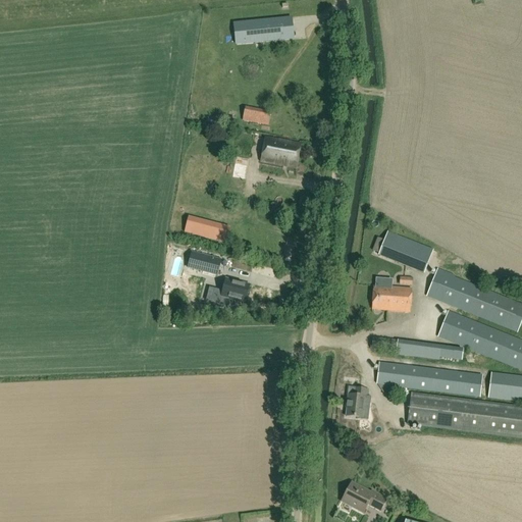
[(288,14),(291,34),(314,30),(310,10),(288,14)]
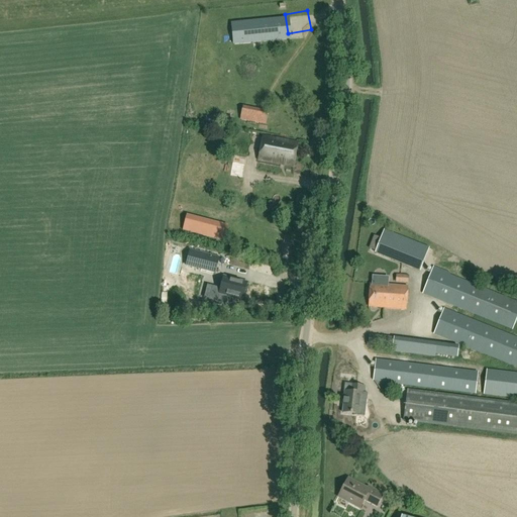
[(281,19),(239,23),(241,43),(252,42),(252,40),(262,39),(262,41),(283,39),(281,19)]
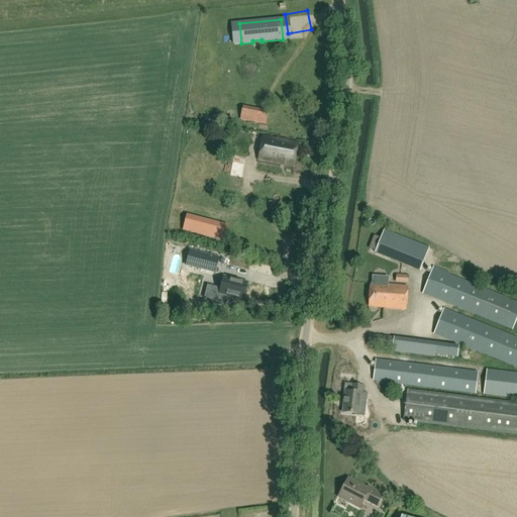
[(256,122),(259,111),(243,108),(241,120),(256,122)]
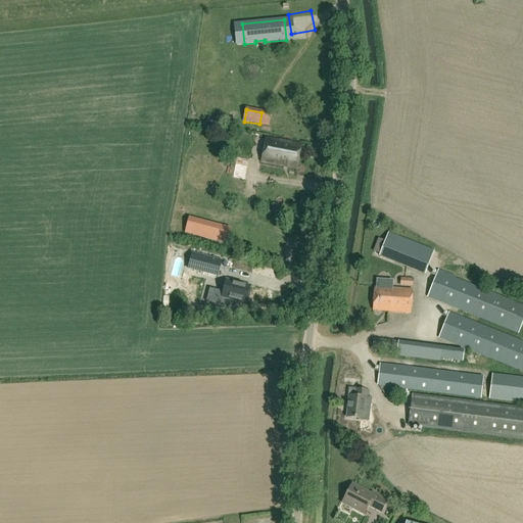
[(235,143),(237,146),(240,147),(244,144),(244,141),(242,138),(239,138),(235,140),(235,143)]
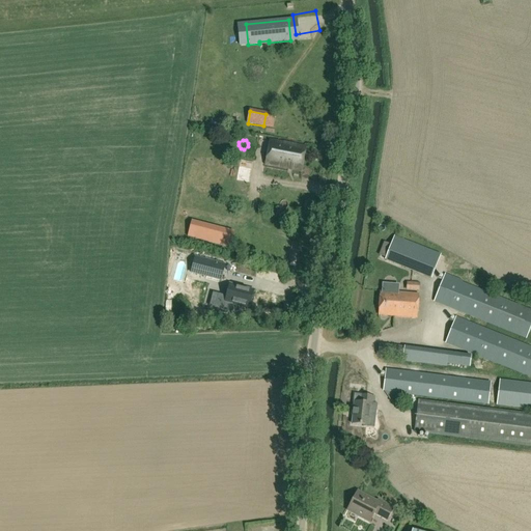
[(264,165),(301,172),(306,147),(270,140),(264,165)]
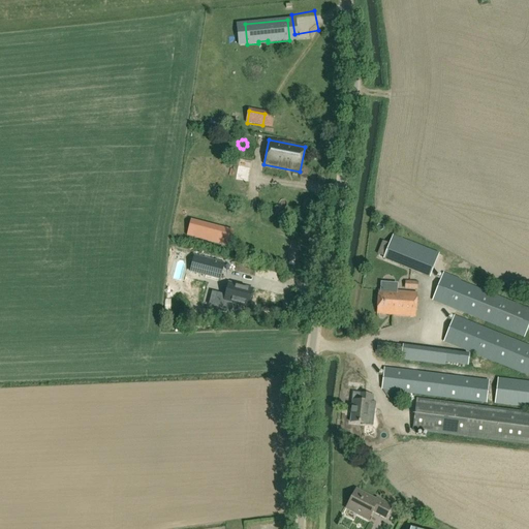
[(249,183),(252,162),(246,161),(239,159),(235,180),(249,183)]
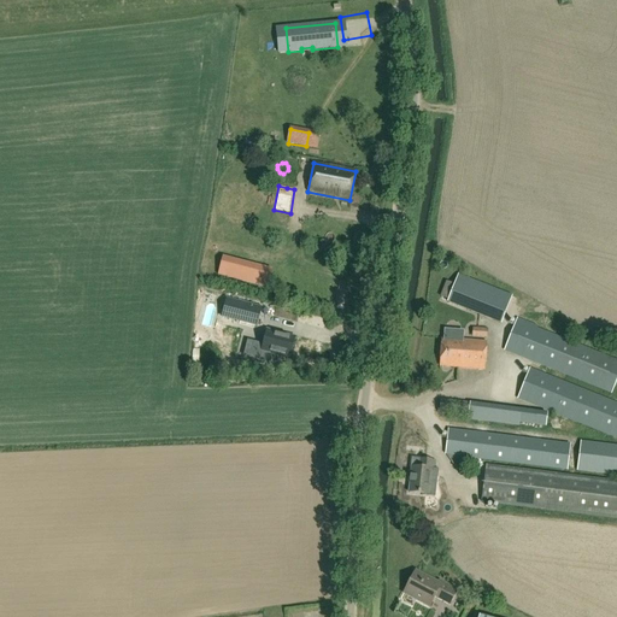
[(256,192),(253,200),(263,203),(265,195),(256,192)]
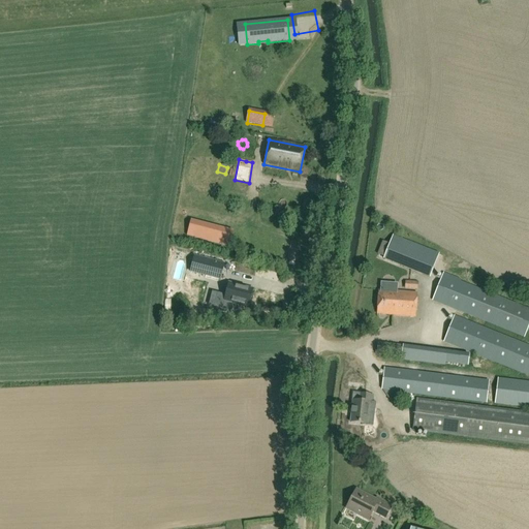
[(393,262),(402,240),(393,237),(384,259),(393,262)]
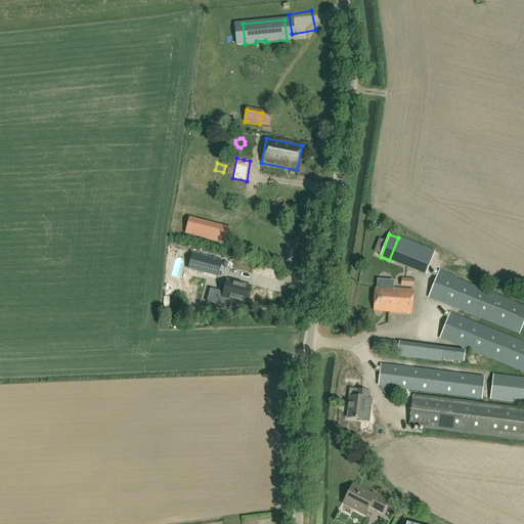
[(434,252),(407,242),(398,264),(425,275),(434,252)]
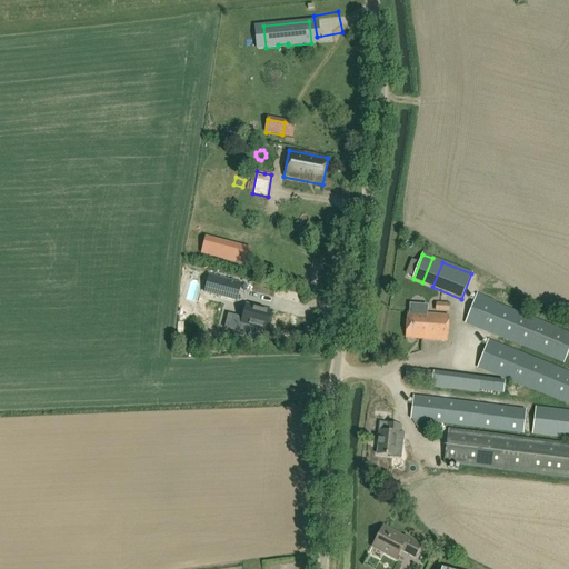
[(241,285),(209,277),(205,292),(237,301),(241,285)]
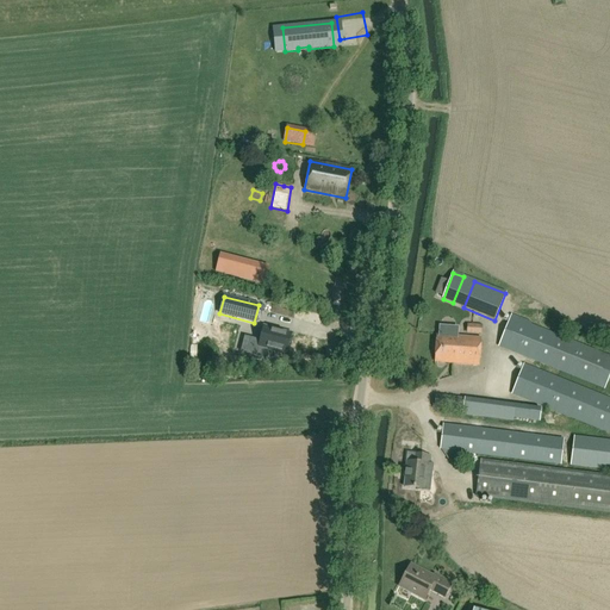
[(470,325),(486,327),(487,317),(471,315),(470,325)]
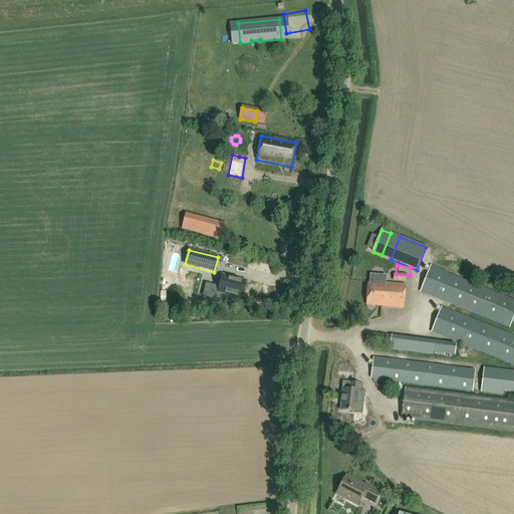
[(513,316),(513,301),(430,268),(420,291),(510,327),(513,316)]
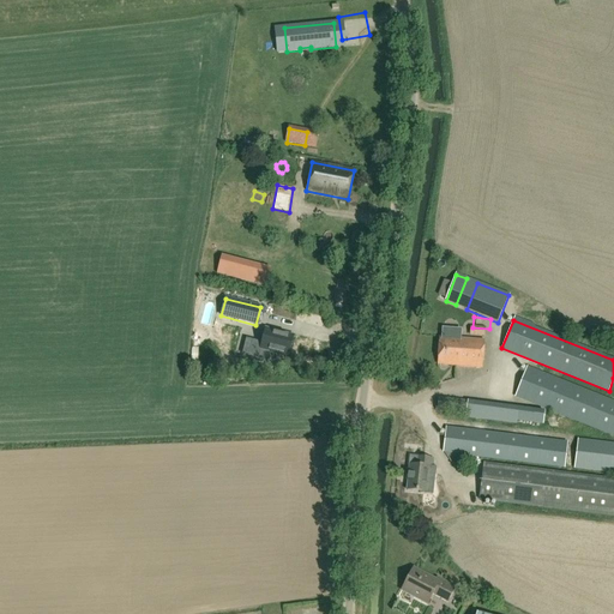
[(296,337),(265,330),(262,343),(256,342),(252,357),(266,360),(268,351),(290,357),(296,337)]
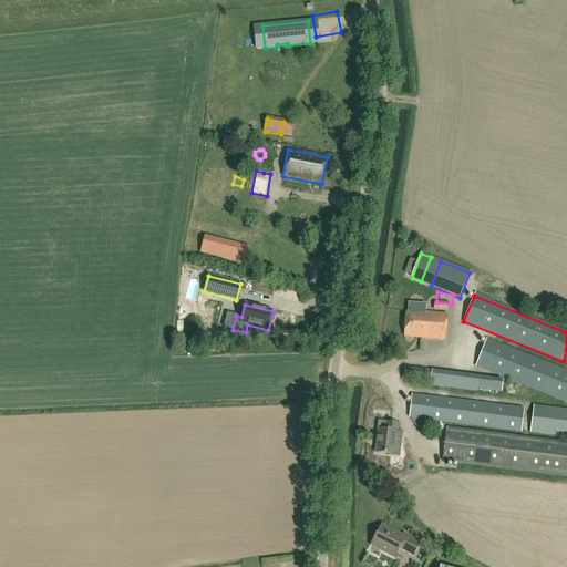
[(446,315),(405,312),(404,337),(445,340),(446,315)]
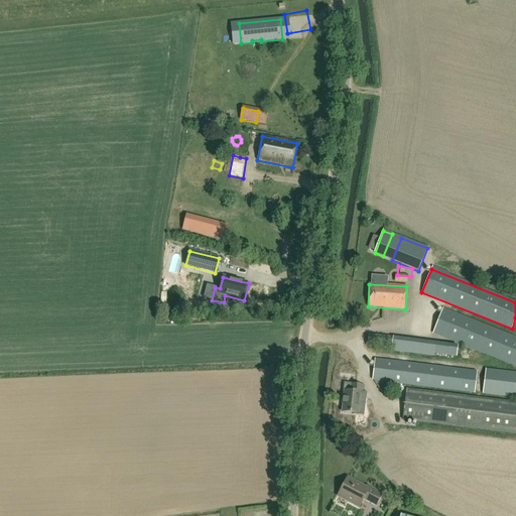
[(515,339),(442,309),(433,333),(515,366),(515,339)]
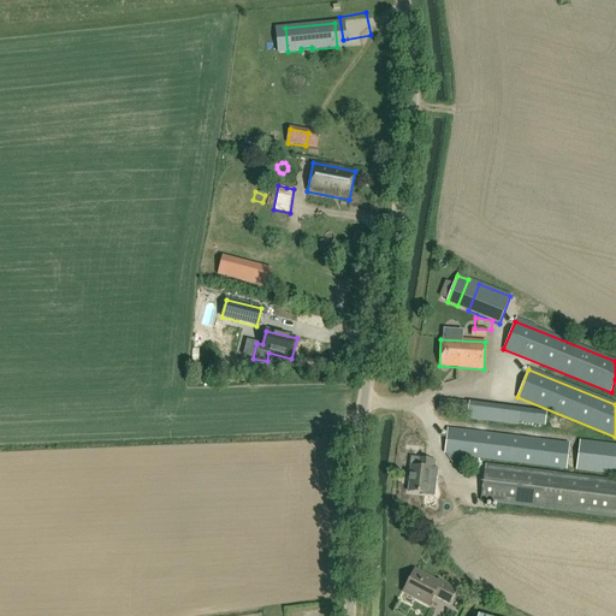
[(520,410),(440,400),(438,412),(467,415),(467,419),(517,426),(520,410)]
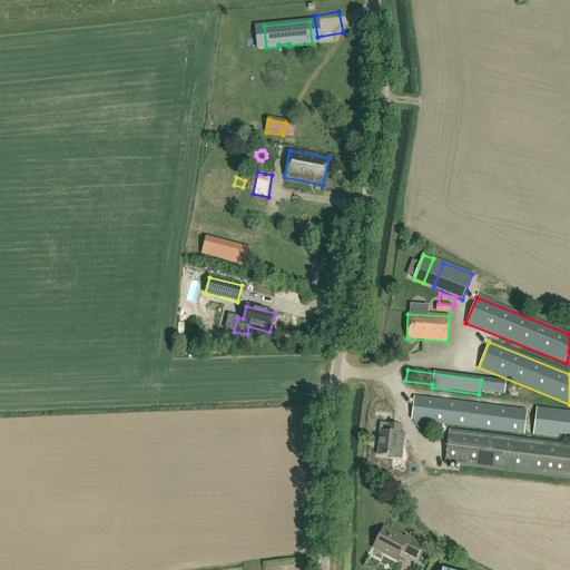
[(480,391),(504,394),(505,381),(481,379),(480,391)]
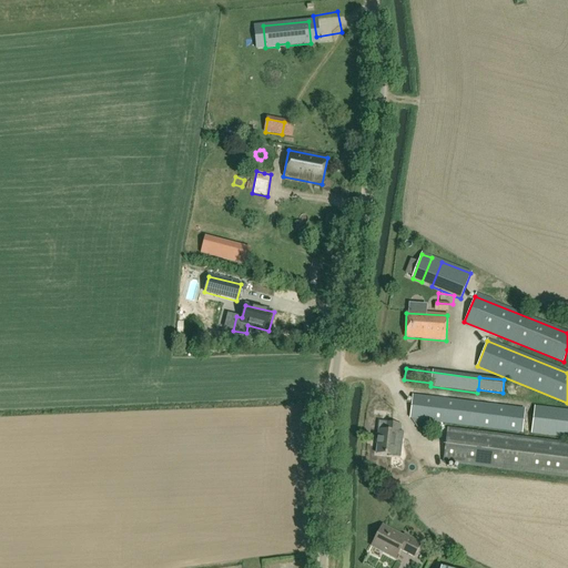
[(409,418),(411,418),(421,432),(434,434),(434,422),(521,433),(525,411),(413,396),(409,418)]
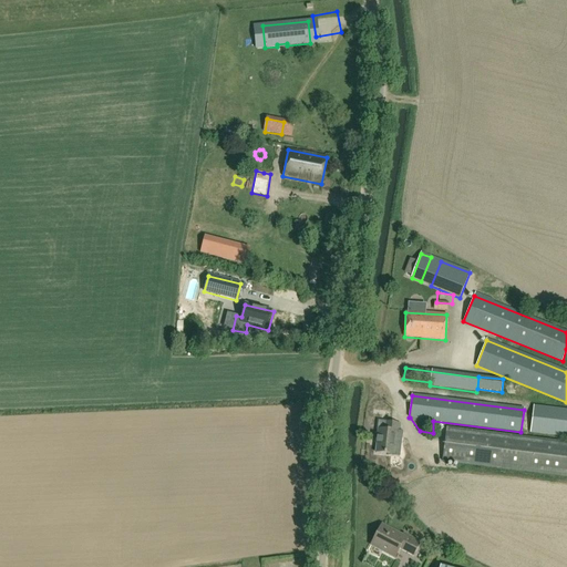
[(566,410),(534,406),(531,432),(566,436),(566,410)]
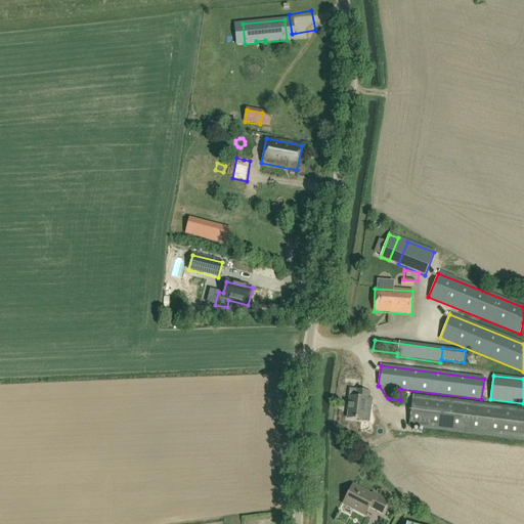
[(370,399),(373,390),(362,389),(361,398),(349,396),(346,420),(373,423),(375,399),(370,399)]
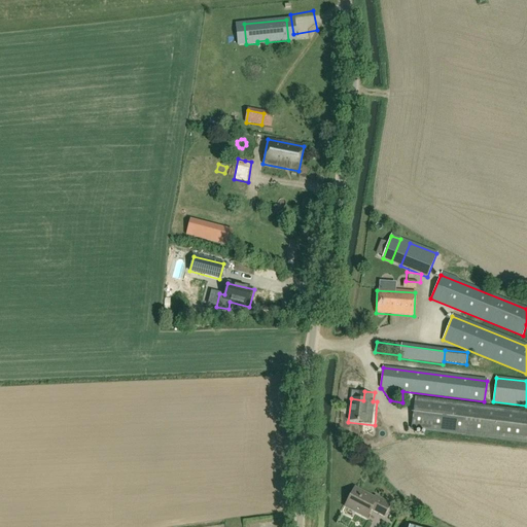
[(411,430),(526,444),(526,412),(415,398),(411,430)]
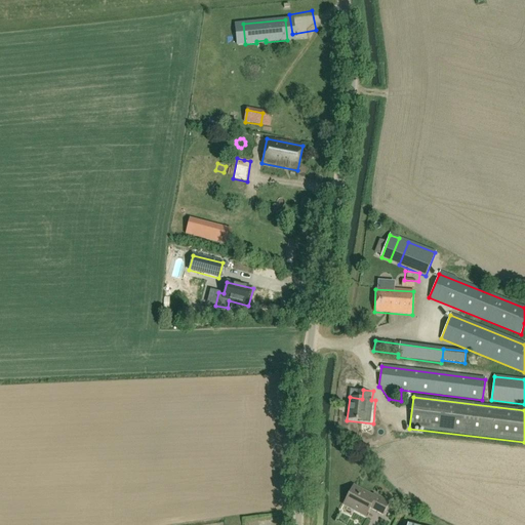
[(373,496),(354,486),(348,496),(350,497),(345,507),(346,507),(347,505),(355,509),(353,511),(365,517),(369,509),(382,515),(389,502),(374,494),(373,496)]
